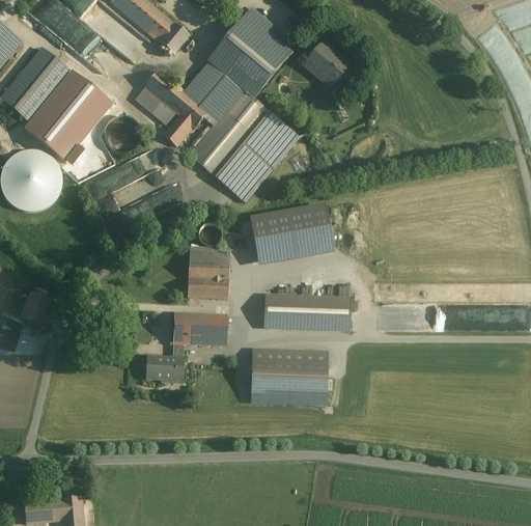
[(108,36),(120,20),(93,0),(44,0),(34,14),(66,36),(81,17),(108,36)]
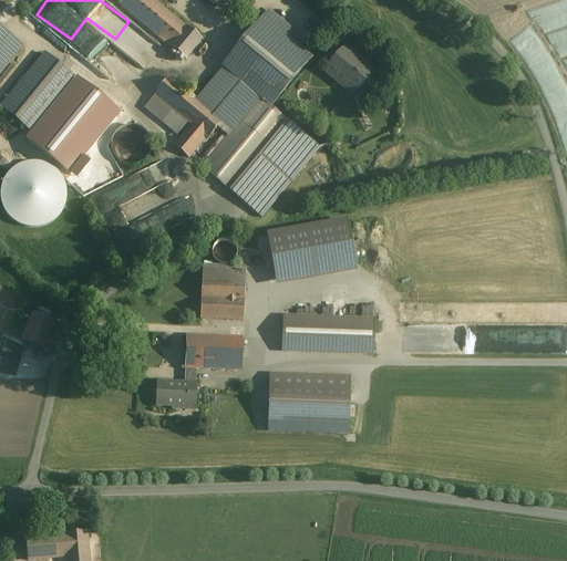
[(200,34),(158,0),(121,0),(120,1),(185,54),(200,34)]
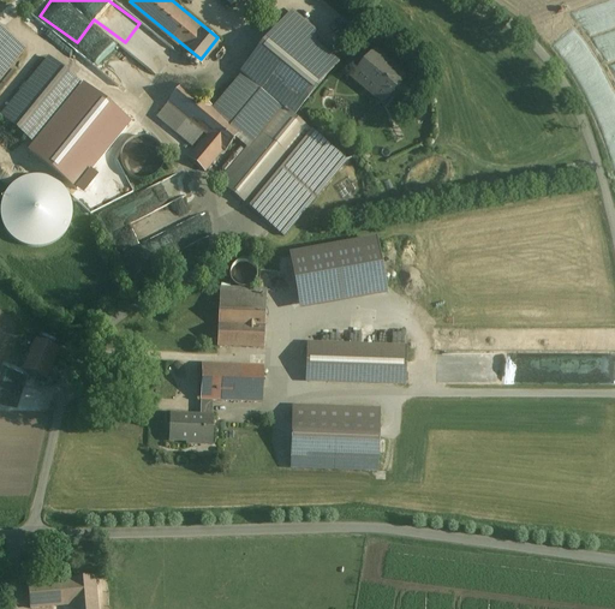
[(260,127),(278,142),(297,118),(342,65),(315,40),(321,33),(296,10),(266,46),(312,85),(290,113),(282,107),(279,112),(268,102),(272,97),(261,88),(240,112),(260,127)]
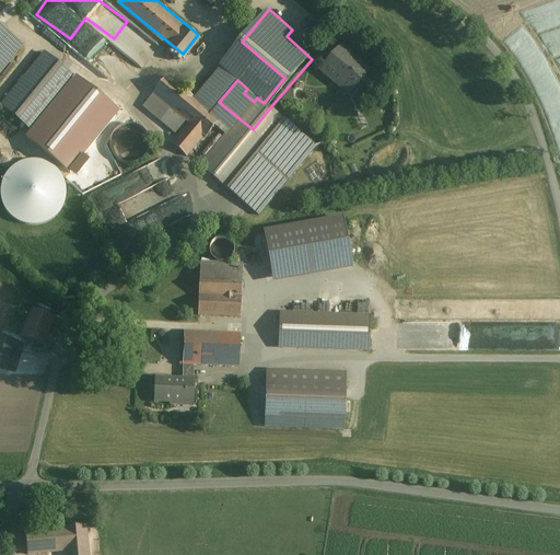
[(0,64),(20,39),(0,23),(0,64)]
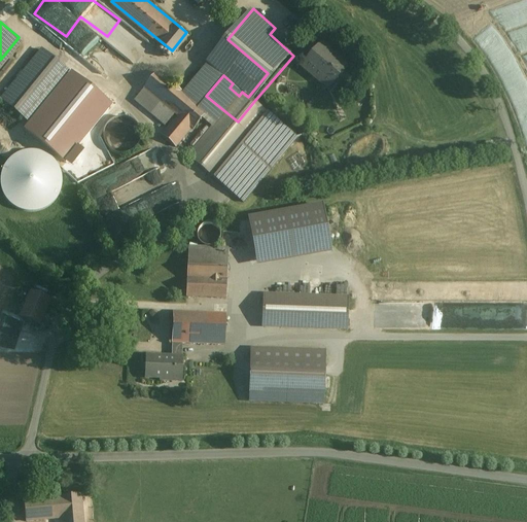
[(227,39),(225,37),(206,61),(223,75),(233,83),(230,88),(239,96),(242,92),(248,97),(268,73),(227,39)]
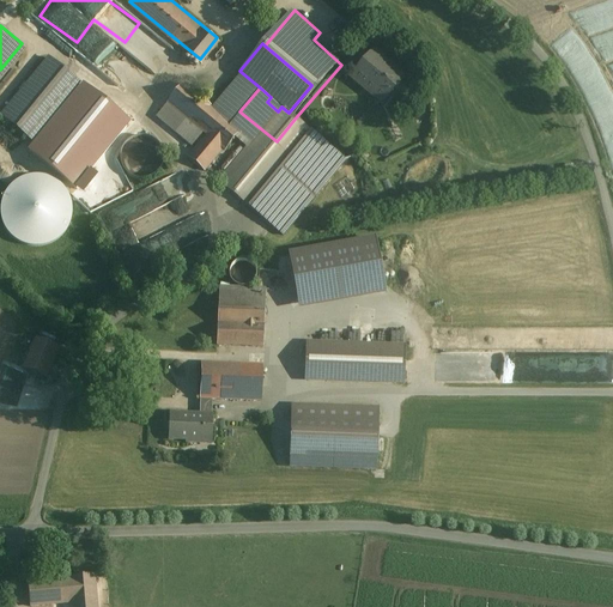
[(388,65),(371,49),(350,74),(381,101),(402,73),(389,64),(388,65)]
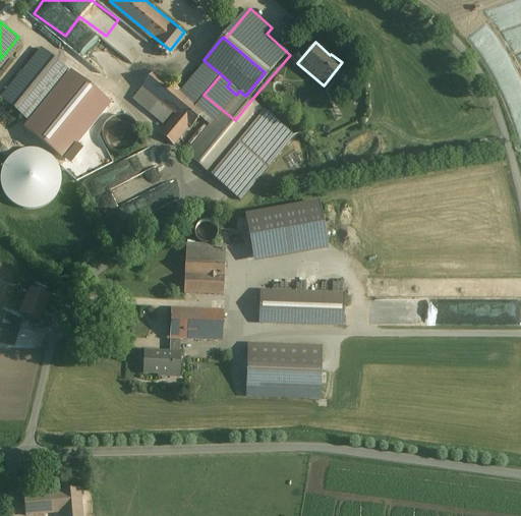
[(67,67),(40,45),(0,94),(0,95),(26,117),(67,67)]
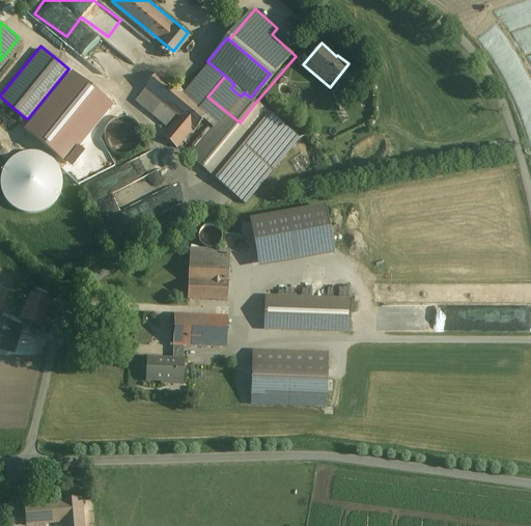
[(188,93),(159,68),(138,95),(169,121),(162,133),(175,144),(192,126),(194,127),(203,114),(207,110),(201,105),(207,97),(225,76),(207,61),(202,67),(206,72),(188,93)]
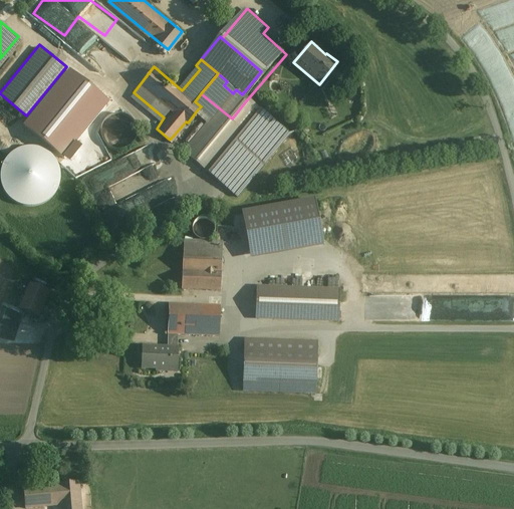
[(99,84),(68,122),(82,135),(113,95),(99,84)]
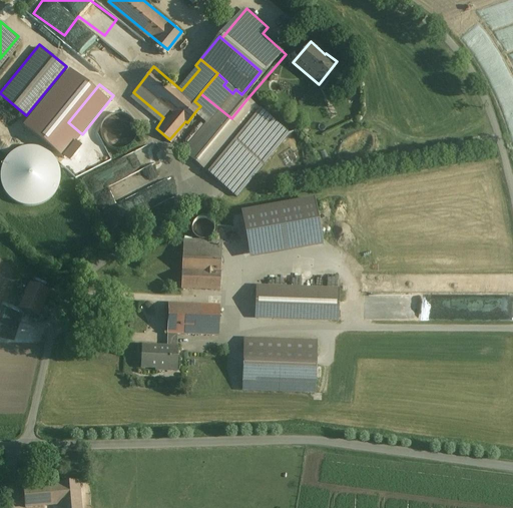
[(216,106),(200,93),(194,101),(200,106),(196,110),(206,118),(216,106)]
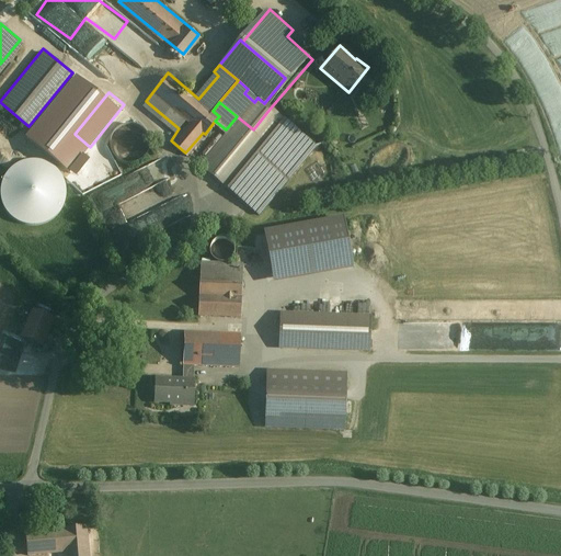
[(265,139),(227,185),(252,207),(309,139),(271,108),(253,129),(265,139)]
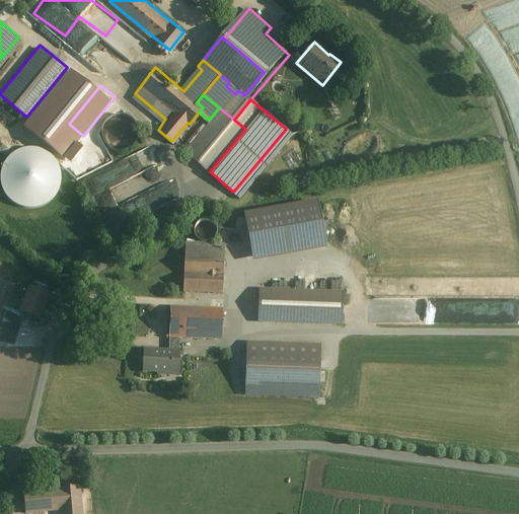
[(209,120),(184,150),(210,171),(245,129),(234,120),(219,107),(209,120)]
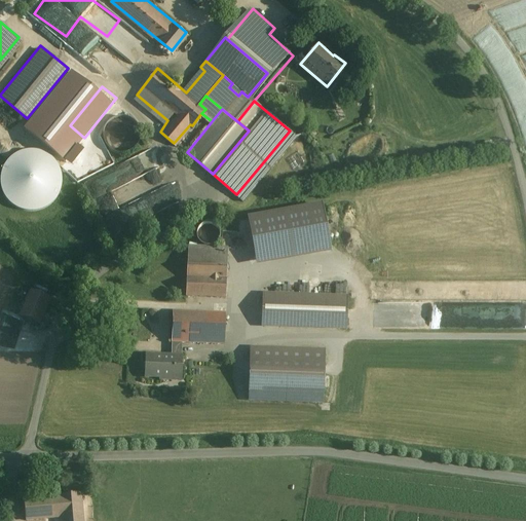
[(108,135),(136,142),(142,118),(113,112),(108,135)]
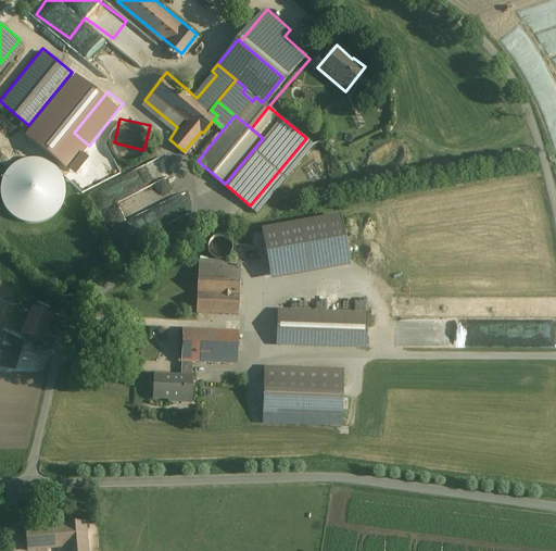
[(521,143),(512,146),(513,152),(522,151),(521,143)]
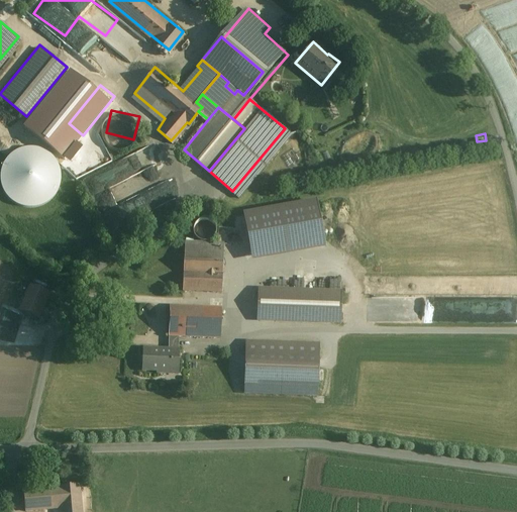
[(61,180),(62,170),(59,160),(52,151),(43,146),(33,143),(23,144),(13,149),(6,157),(2,166),(0,176),(2,186),(7,194),(15,200),(24,204),(33,205),(43,202),(52,197),(58,190),(61,180)]
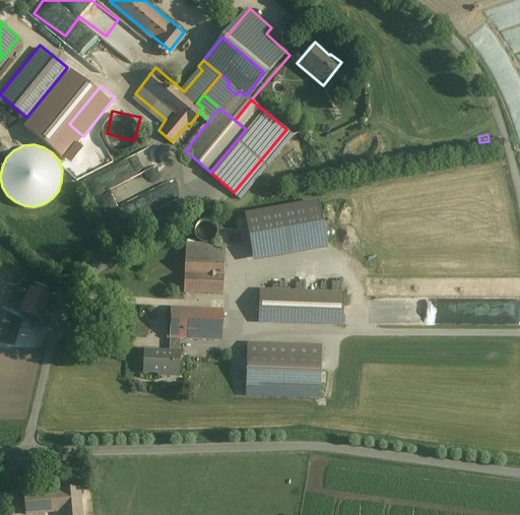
[(110,228),(165,202),(155,184),(102,210),(110,228)]
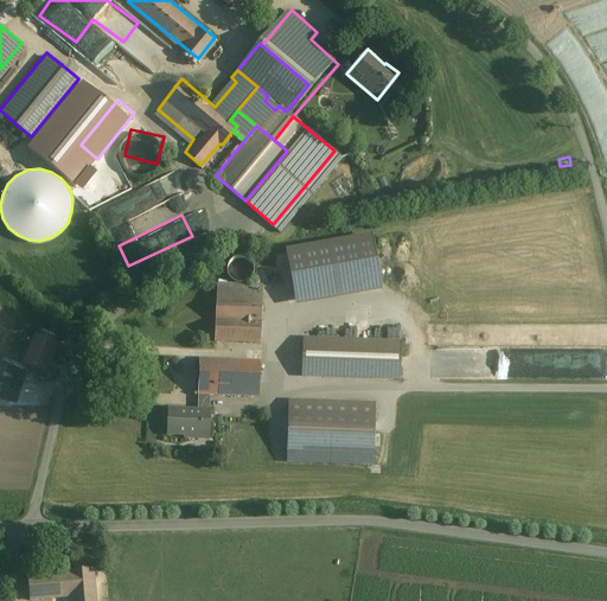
[(369,230),(288,245),(296,292),(377,276),(369,230)]
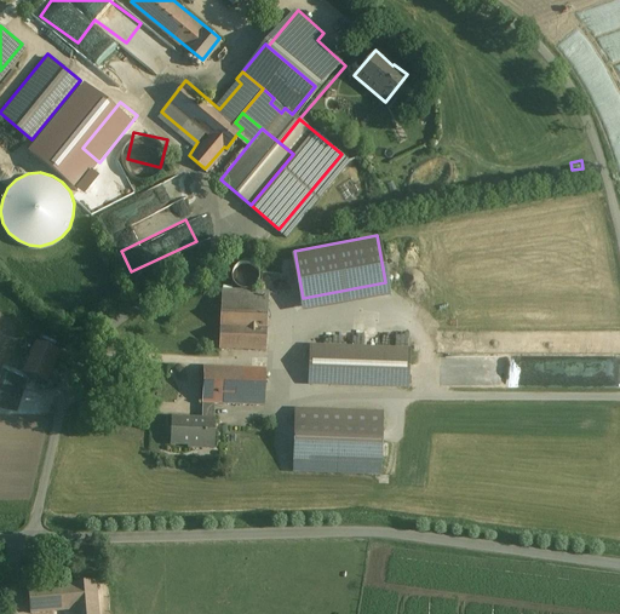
[(268,287),(220,286),(220,302),(267,304),(268,287)]
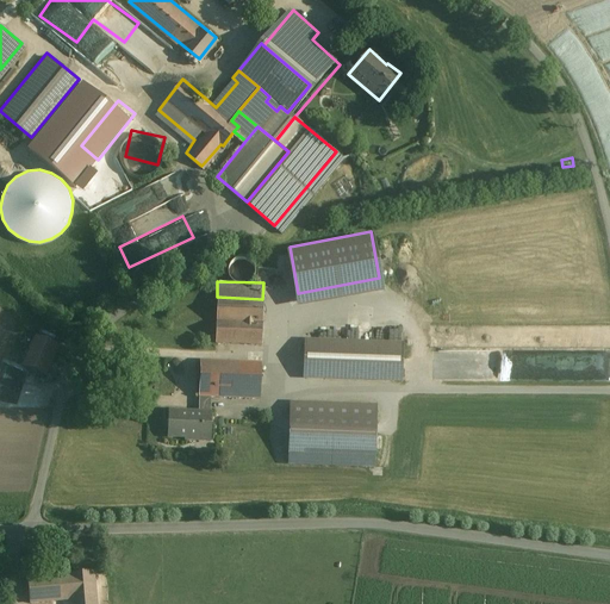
[(262,299),(217,297),(215,338),(261,341),(262,299)]
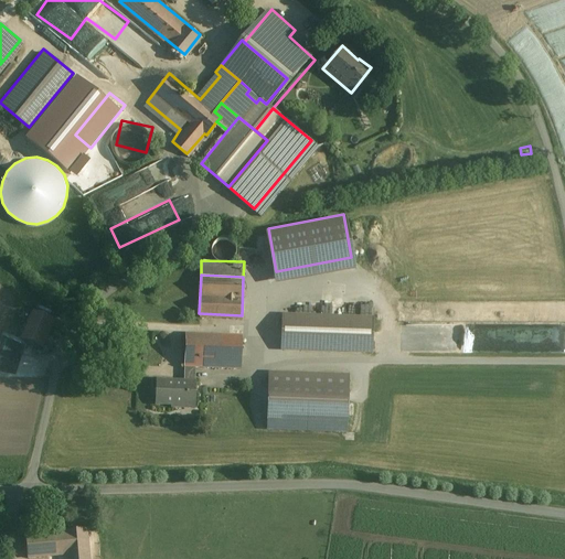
[(53,316),(32,308),(21,334),(41,343),(53,316)]
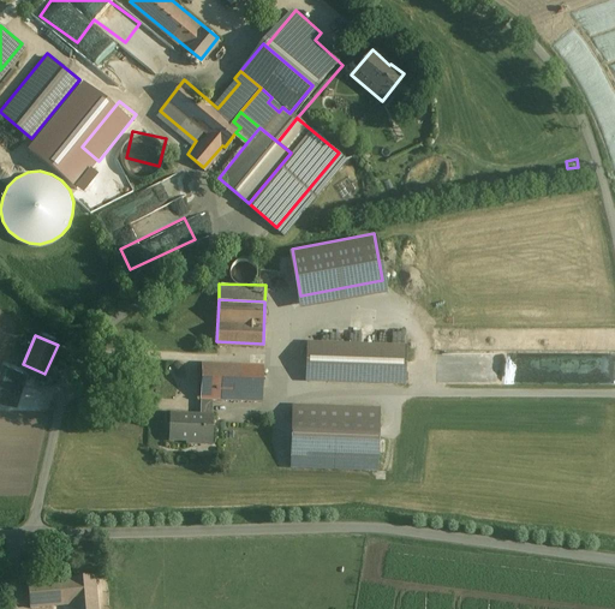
[(402,340),(310,336),(309,371),(401,375),(402,340)]
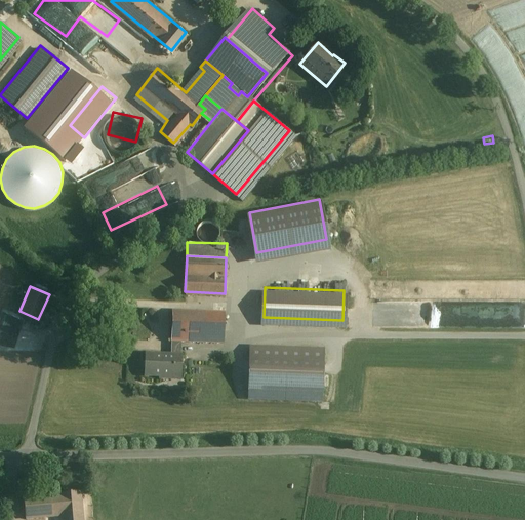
[(224,309),(171,307),(170,337),(180,338),(223,340),(224,309)]
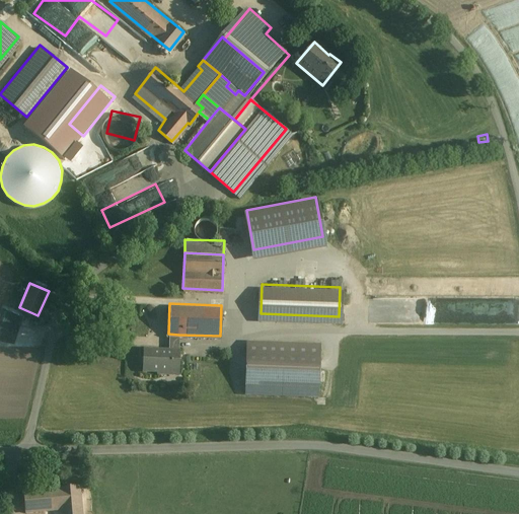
[(178,335),(168,334),(168,347),(178,348),(178,335)]
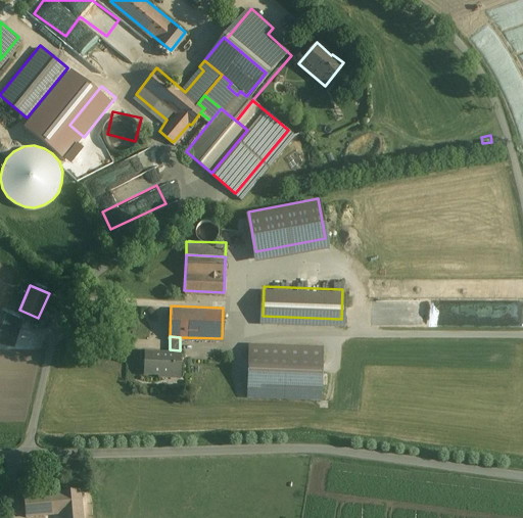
[(321,345),(248,342),(247,393),(320,396),(321,345)]
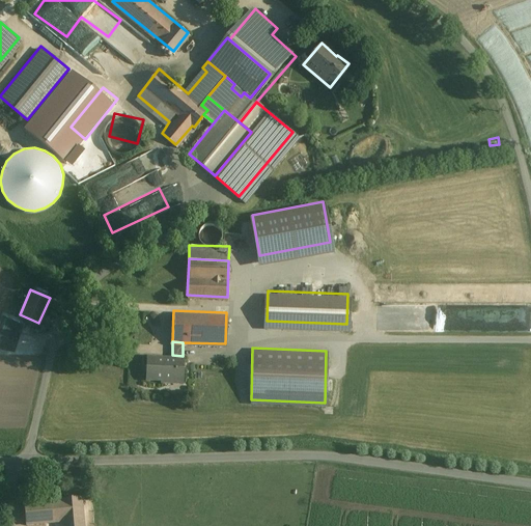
[(172,355),(146,354),(145,377),(161,377),(161,379),(172,380),(172,378),(182,378),(182,380),(183,380),(184,356),(183,356),(172,355)]
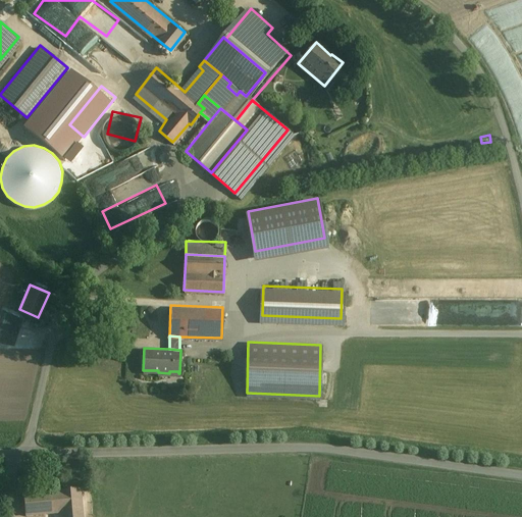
[(82,516),(80,485),(59,487),(59,488),(23,493),(24,512),(60,509),(61,516),(82,516)]
